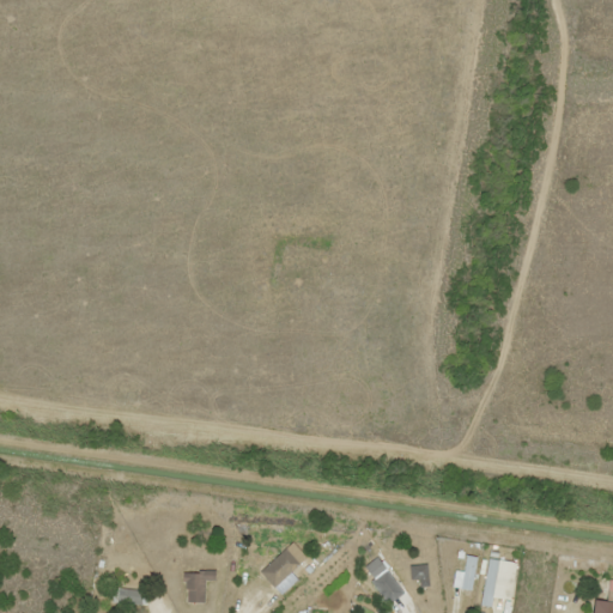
[(414,576),(423,590),(441,580),(429,558),(419,563),(424,571),(414,576)]
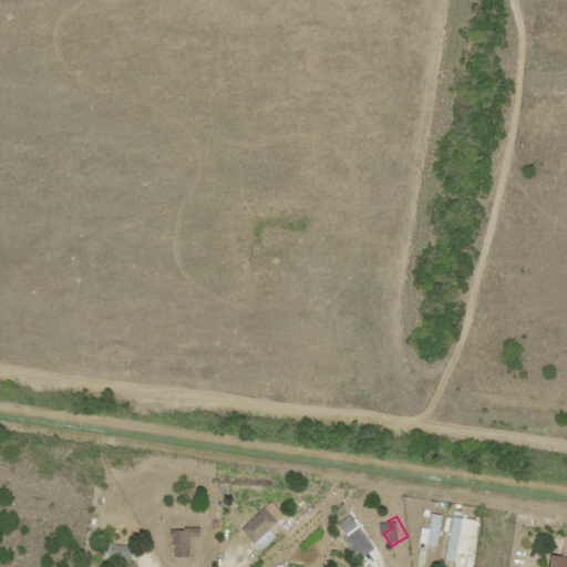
[(460,517),(450,516),(443,559),(453,560),(460,517)]
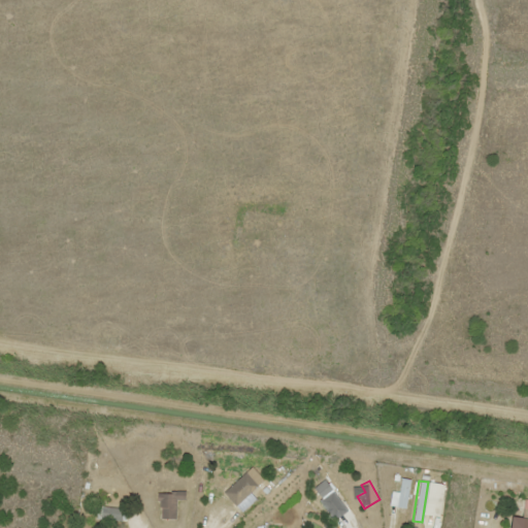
[(216,485),(207,483),(200,526),(208,527),(216,485)]
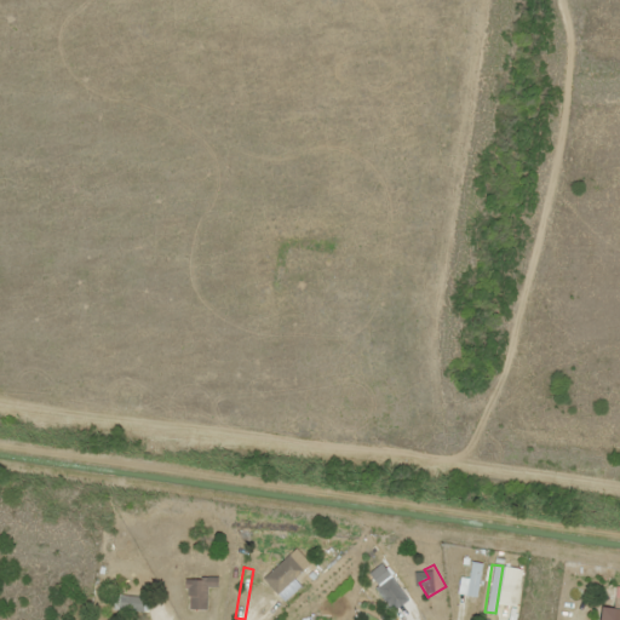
[(216,587),(216,578),(185,578),(185,609),(206,609),(206,587),(216,587)]
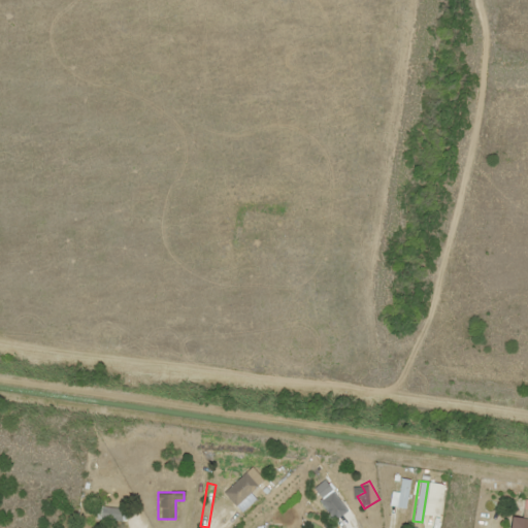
[(123,507),(96,506),(95,520),(122,521),(123,507)]
